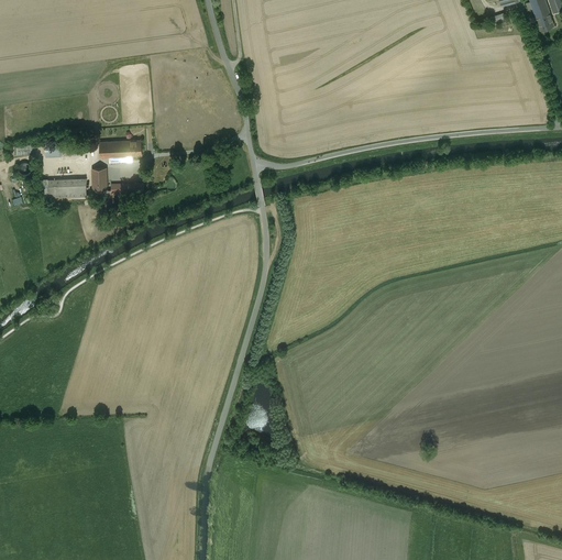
[(529,0),(536,15),(549,10),(546,0),(529,0)]
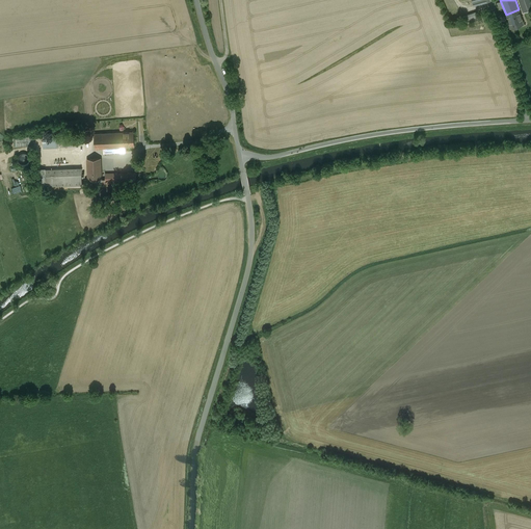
[(519,0),(523,8),(530,6),(530,5),(530,2),(529,0),(519,0)]
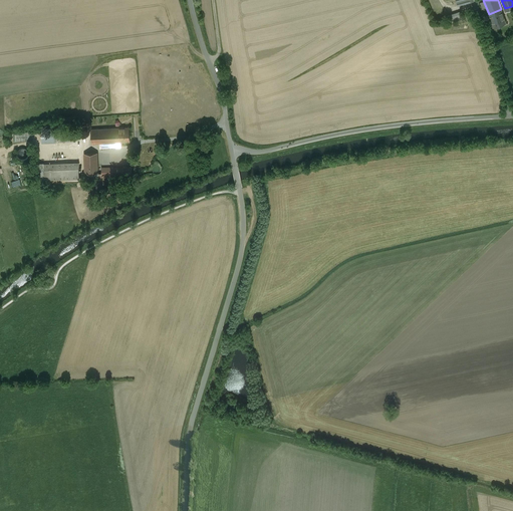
[(460,8),(445,13),(448,21),(463,16),(460,8)]
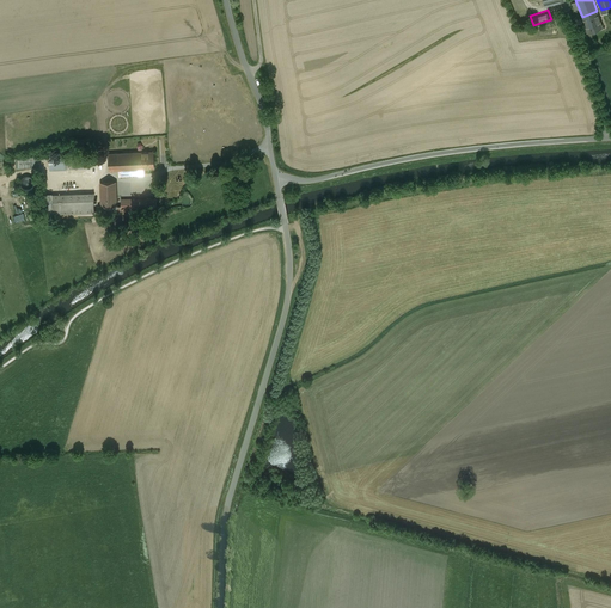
[(586,30),(602,24),(597,11),(582,17),(581,17),(586,30)]
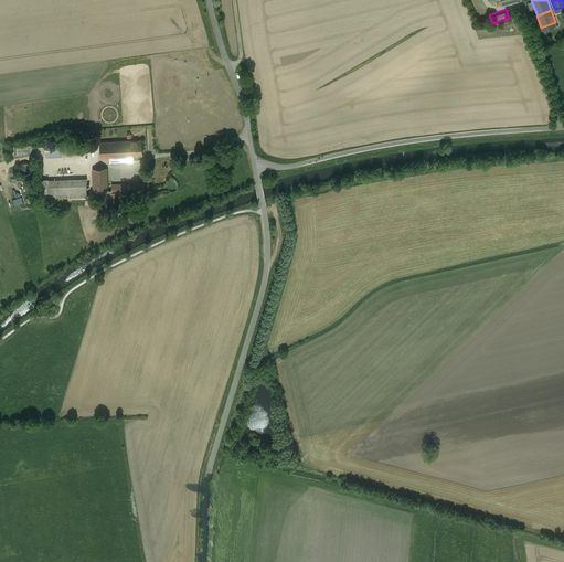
[(141,137),(126,138),(127,152),(141,152),(141,137)]
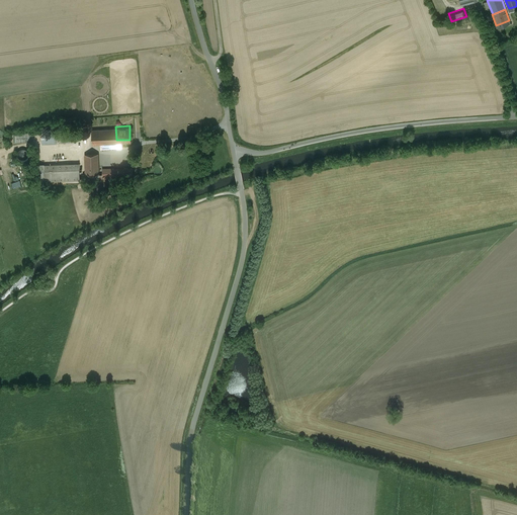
[(115,126),(91,127),(91,141),(99,141),(100,146),(115,146),(115,140),(116,140),(115,126)]
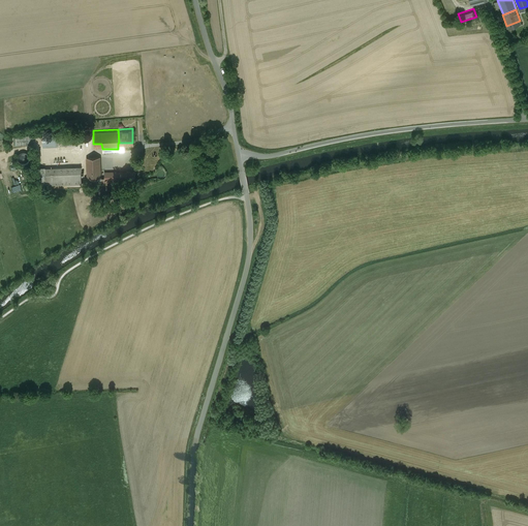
[(55,131),(40,131),(41,144),(56,143),(76,142),(76,130),(55,131)]
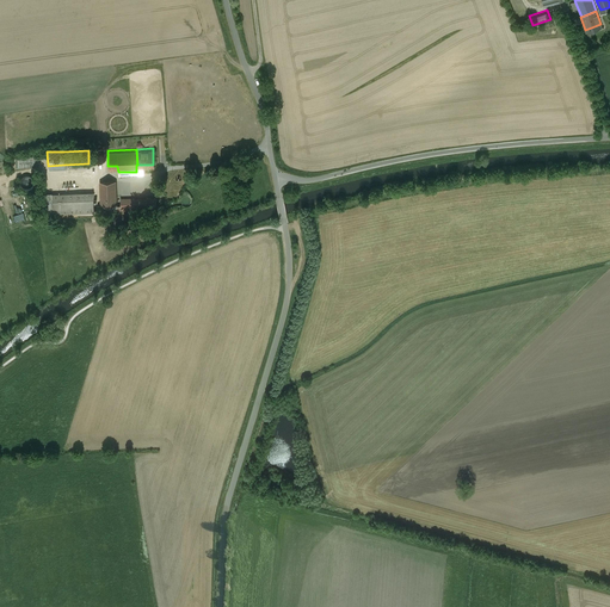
[(115,178),(99,179),(100,208),(116,208),(115,178)]
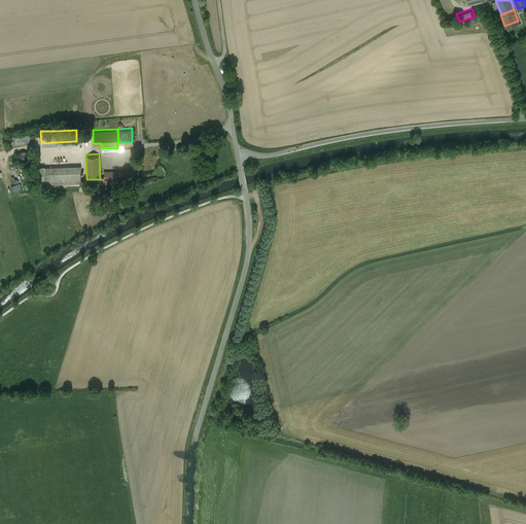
[(43,164),(34,164),(35,182),(43,182),(43,181),(80,180),(80,163),(43,165),(43,164)]
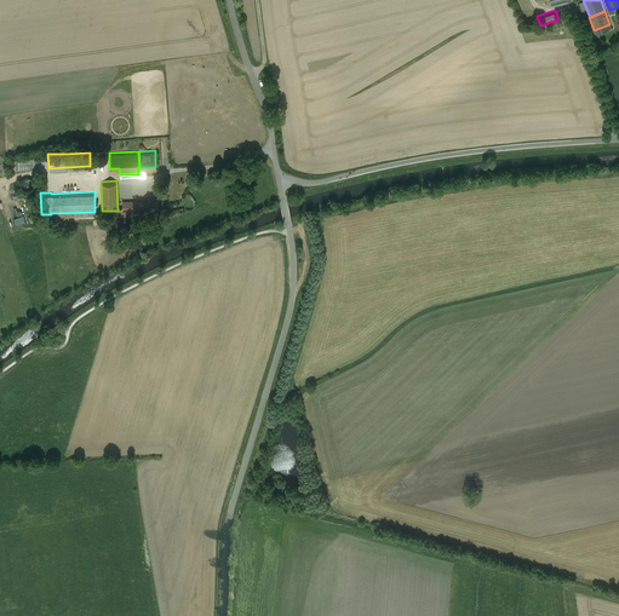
[(158,197),(121,199),(122,211),(158,209),(158,197)]
